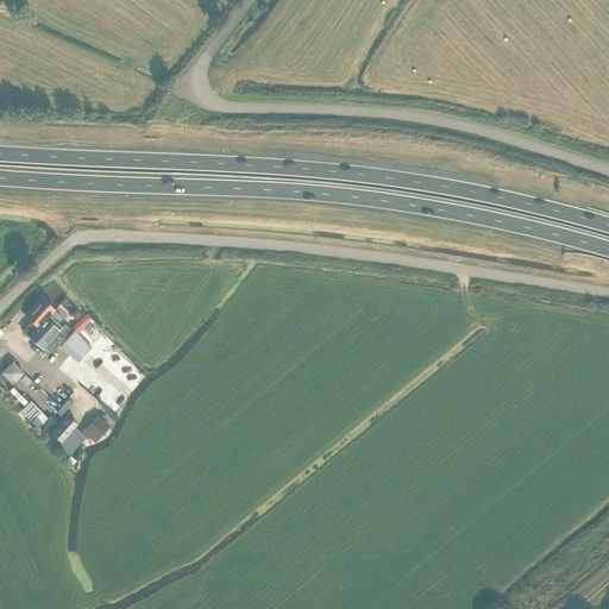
[(62,327),(50,316),(55,312),(42,300),(26,318),(31,322),(23,332),(43,351),(45,347),(52,353),(58,345),(79,363),(92,347),(71,330),(70,330),(64,324),(62,327)]
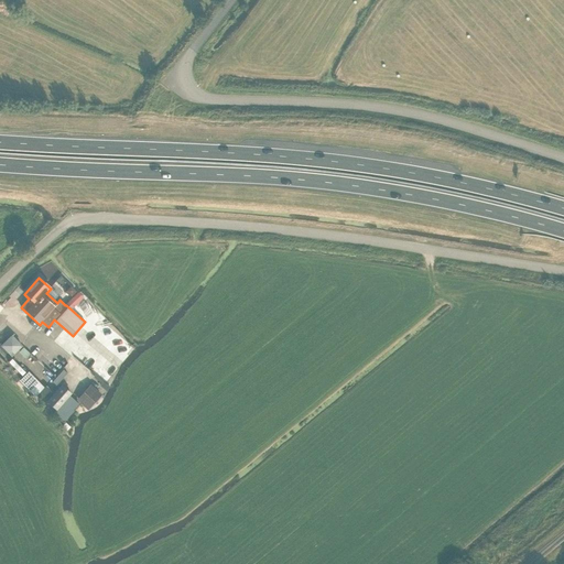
[(12,356),(22,346),(11,335),(1,346),(12,356)]
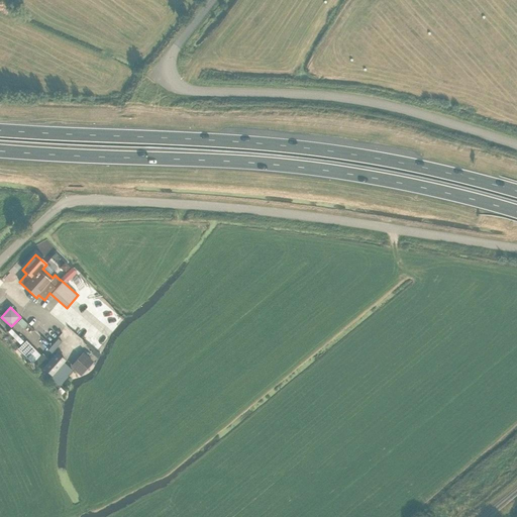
[(23,328),(27,324),(21,318),(17,323),(23,328)]
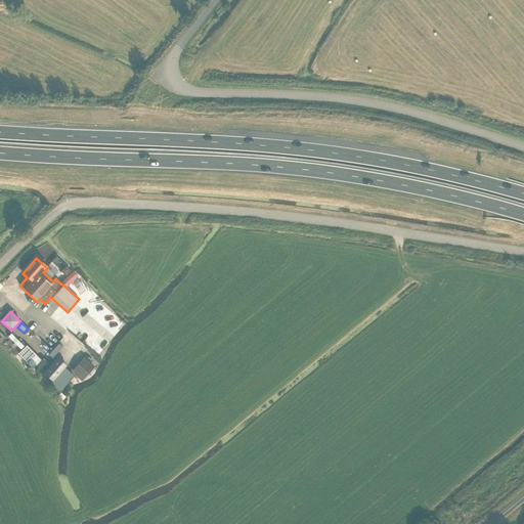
[(76,325),(71,331),(81,345),(87,340),(76,325)]
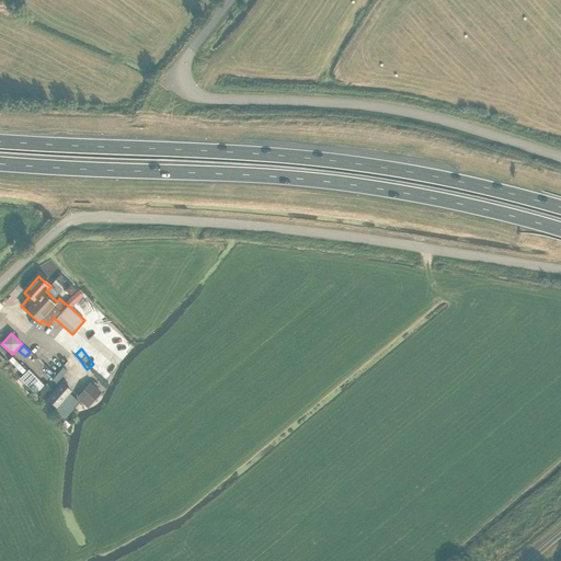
[(18,355),(11,361),(22,373),(29,367),(18,355)]
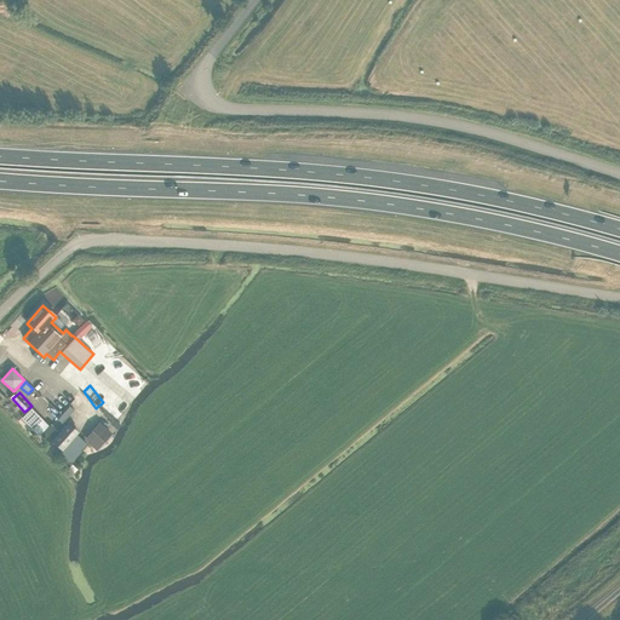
[(22,418),(41,435),(51,425),(32,407),(22,418)]
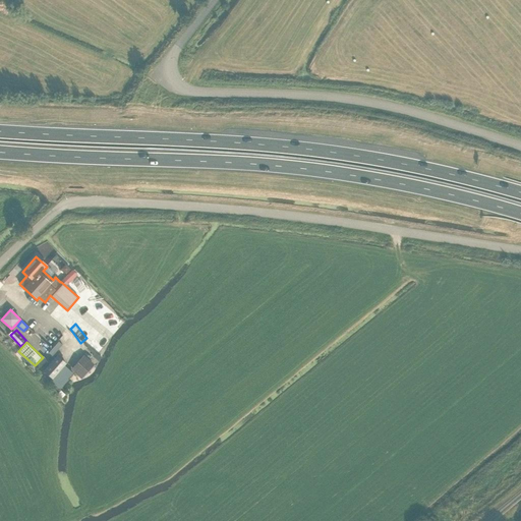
[(84,354),(71,369),(82,380),(96,364),(84,354)]
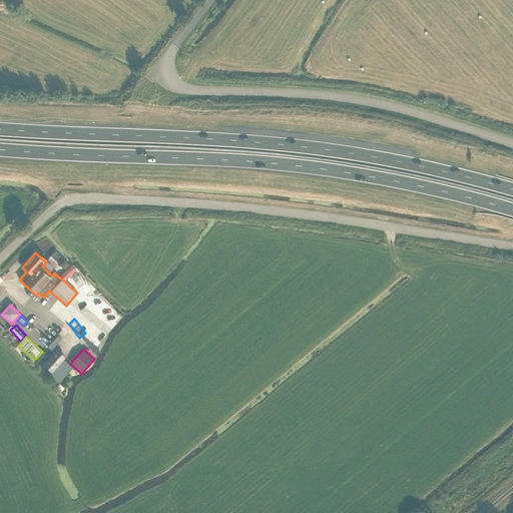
[(57,385),(72,368),(63,360),(65,358),(56,350),(42,366),(51,373),(48,376),(57,385)]
